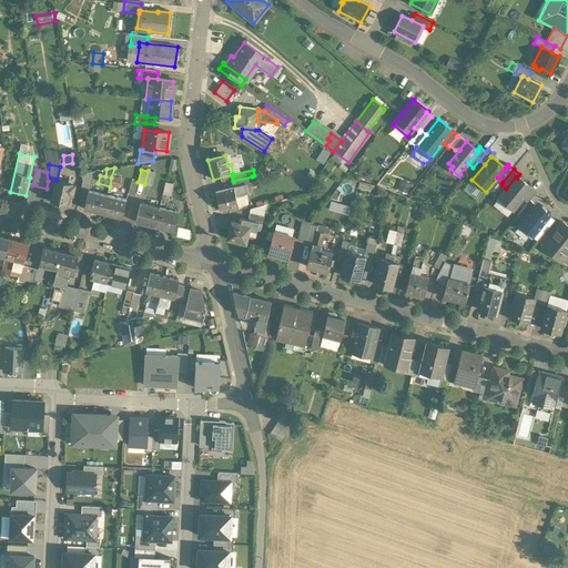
[(154,173),(148,171),(144,184),(151,185),(154,173)]
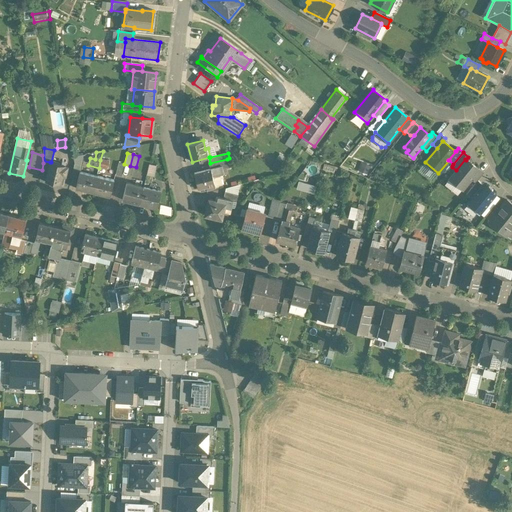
[(75,156),(74,168),(80,169),(83,155),(75,156)]
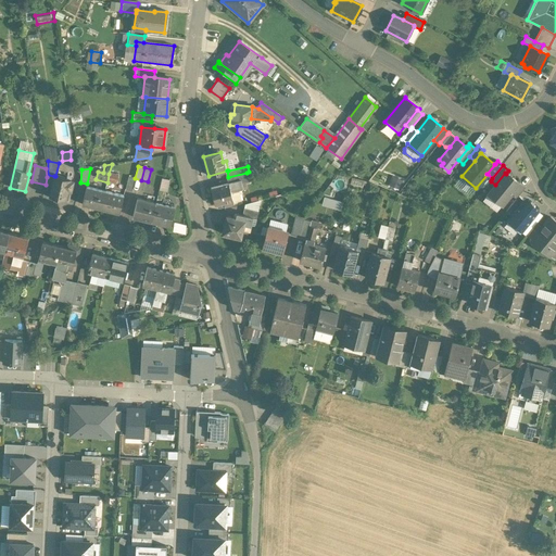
[(247,173),(228,177),(227,177),(229,184),(241,180),(248,178),(247,173)]
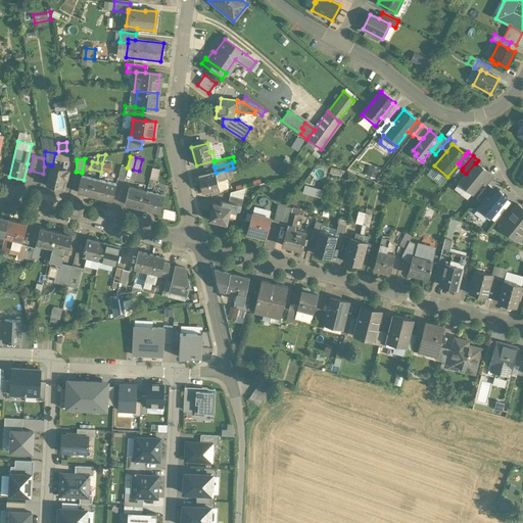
[(476,163),(475,162),(466,174),(459,183),(472,193),(480,183),(488,173),(476,163)]
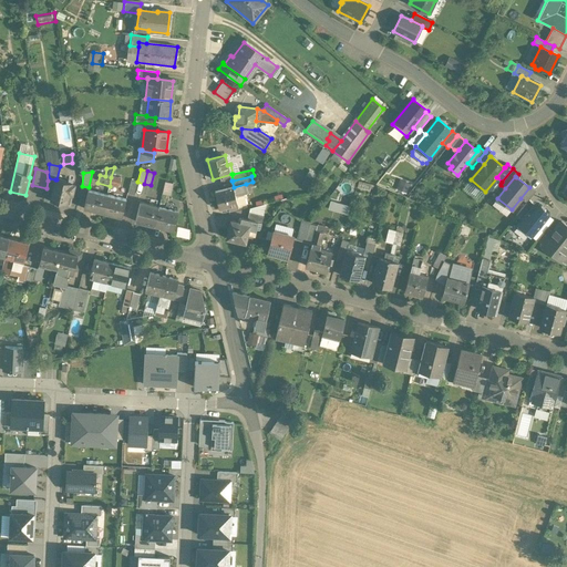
[(111,177),(110,186),(117,187),(119,179),(111,177)]
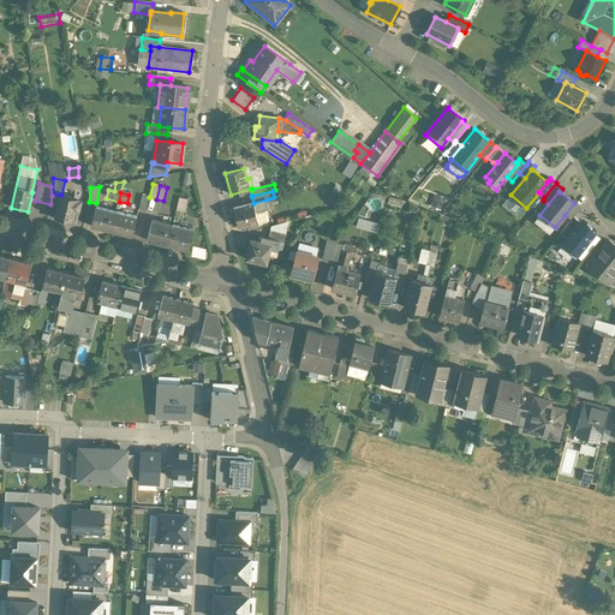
[(61,195),(60,195),(55,219),(72,222),(75,212),(78,212),(82,199),(61,195)]
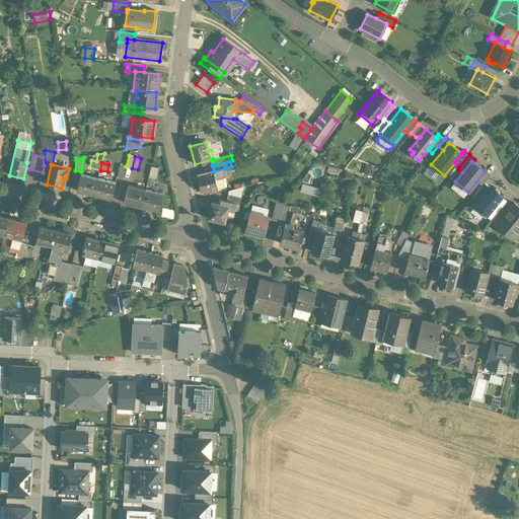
[(363,173),(370,176),(374,167),(366,164),(363,173)]
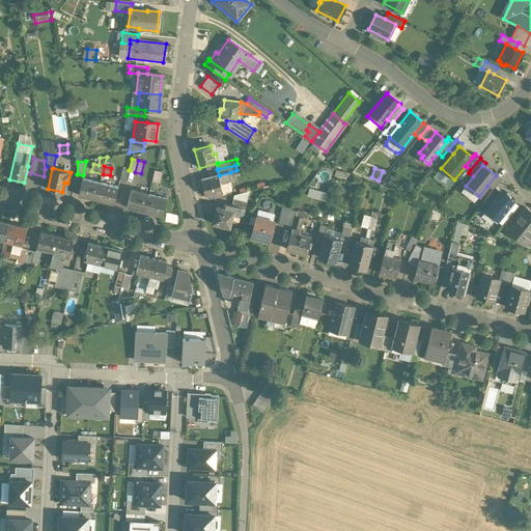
[(129,170),(122,169),(119,180),(126,183),(129,170)]
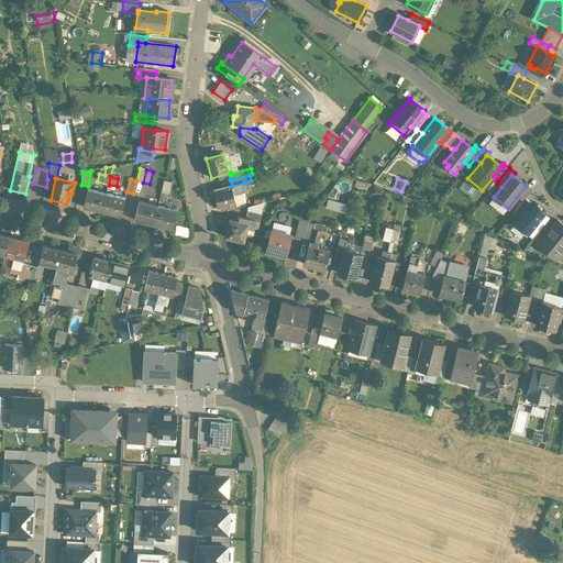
[(170,181),(164,179),(162,191),(167,192),(170,181)]
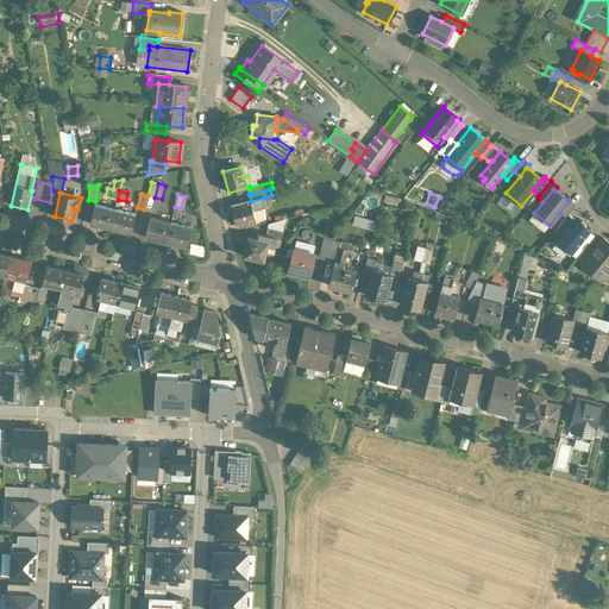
[(251,201),(250,201),(252,211),(267,207),(264,198),(251,201)]
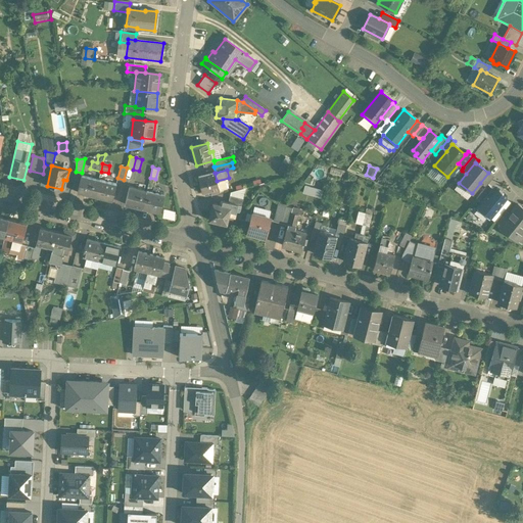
[(215,173),(198,177),(202,194),(209,192),(209,195),(220,192),(217,181),(215,173)]
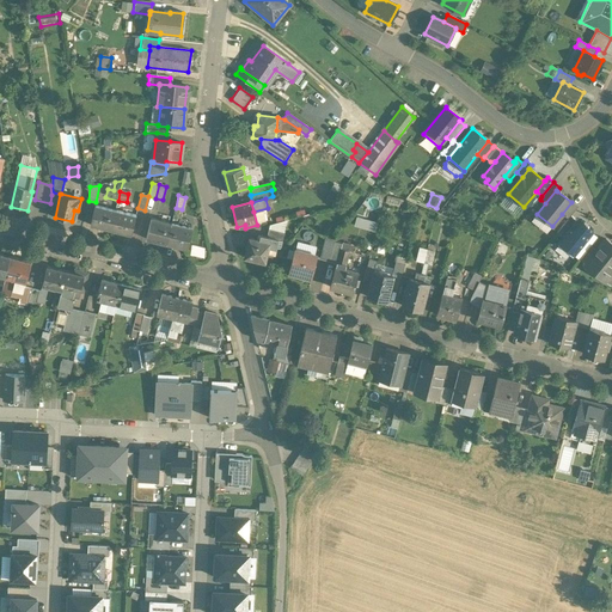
[(571,202),(562,214),(568,219),(570,216),(577,207),(571,202)]
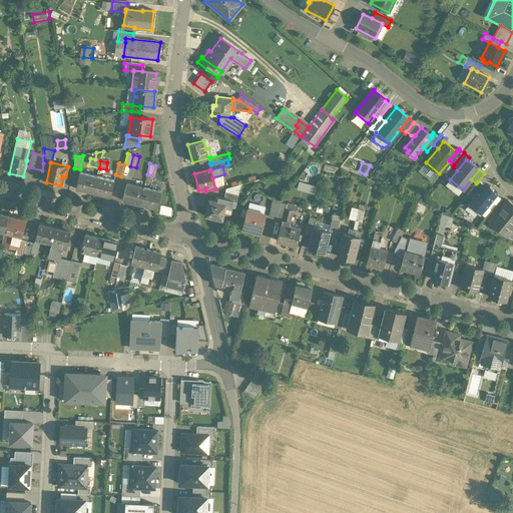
[(97,175),(80,171),(76,188),(86,191),(92,193),(97,175)]
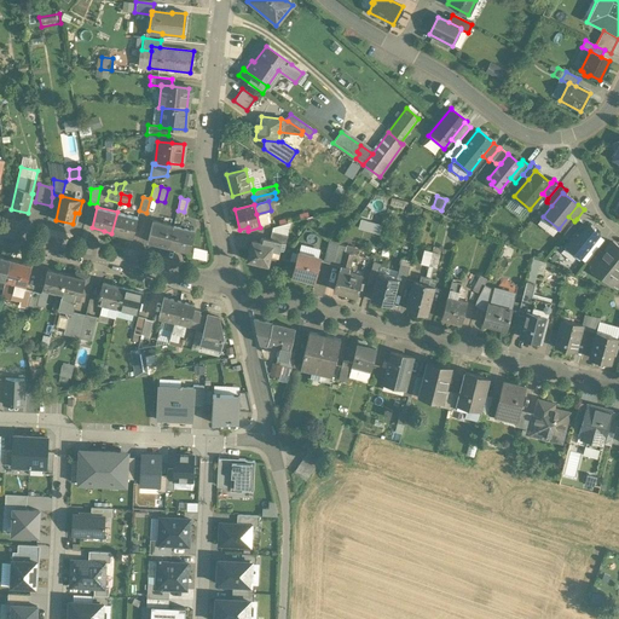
[(138,218),(117,212),(111,233),(121,235),(133,237),(138,218)]
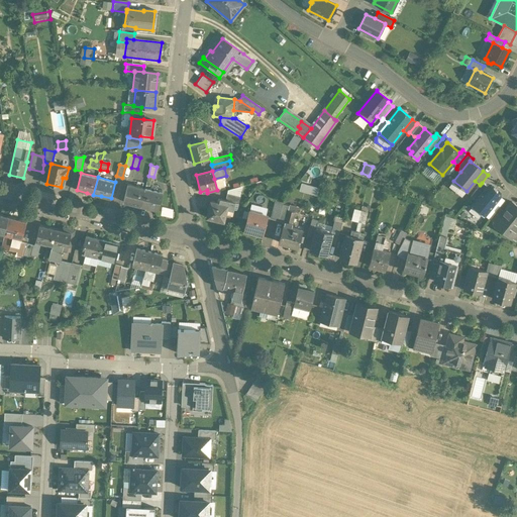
[(299,183),(297,191),(317,194),(318,186),(299,183)]
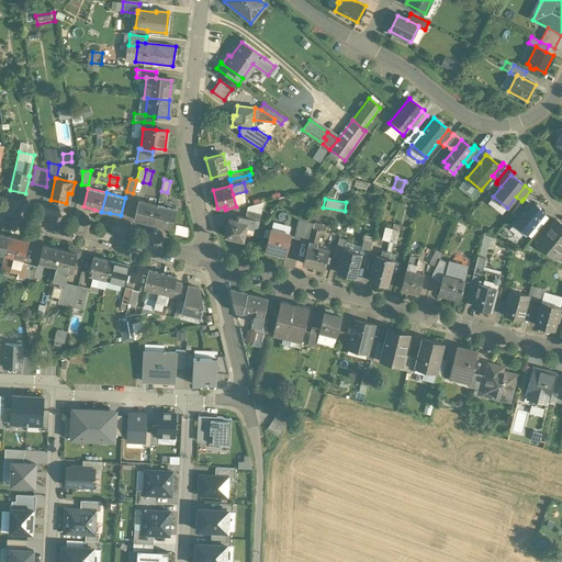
[(521,201),(512,214),(517,218),(529,203),(524,199),(521,201)]
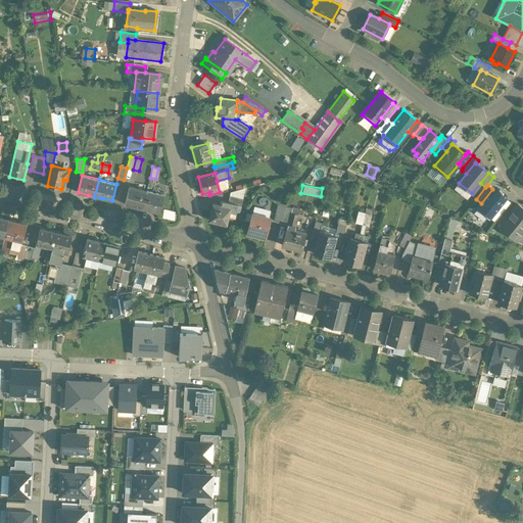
[(146,191),(129,187),(125,204),(135,206),(135,207),(142,208),(146,191)]
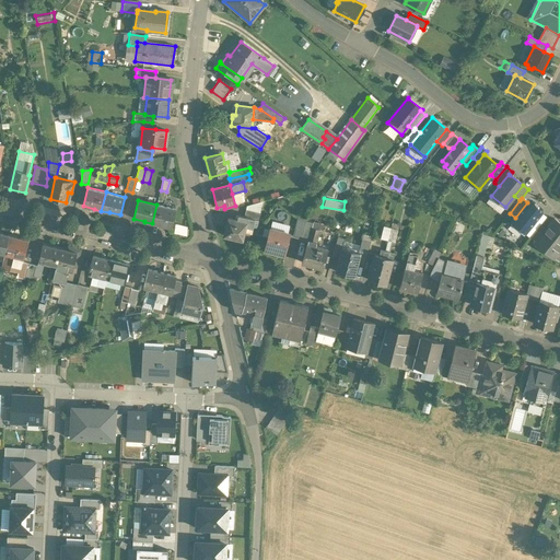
[(264,202),(248,206),(247,210),(260,213),(264,202)]
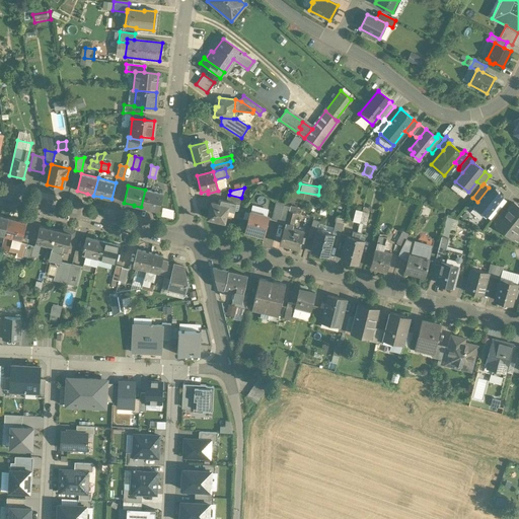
[(493,191),(489,188),(477,202),(472,208),(486,218),(502,198),(498,195),(498,192),(495,190),(493,191)]
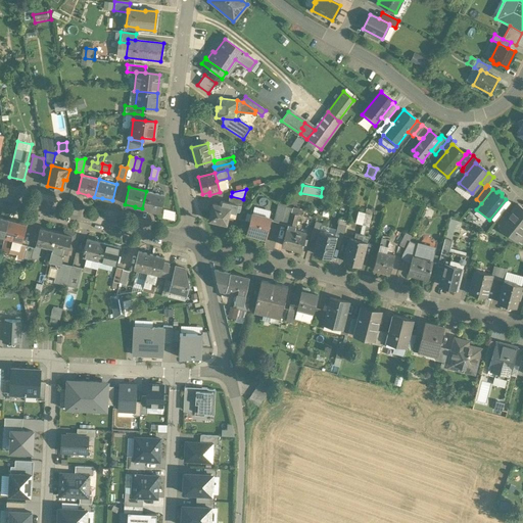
[(164,196),(146,191),(142,208),(150,210),(160,212),(164,196)]
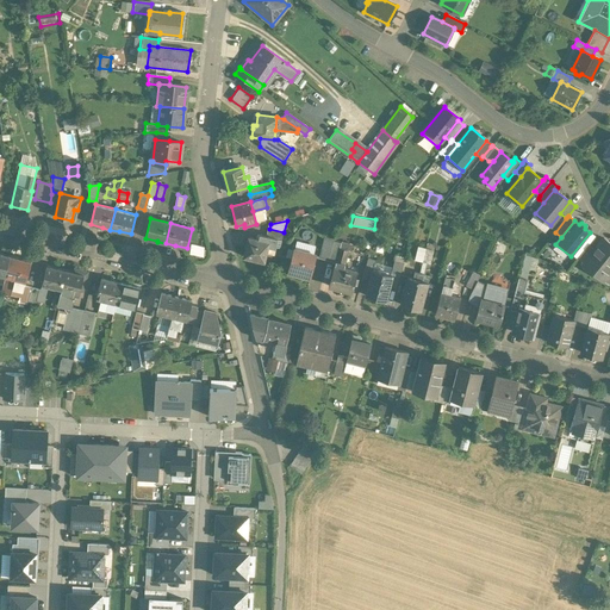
[(284,232),(269,229),(268,236),(271,237),(278,238),(278,240),(281,241),(284,232)]
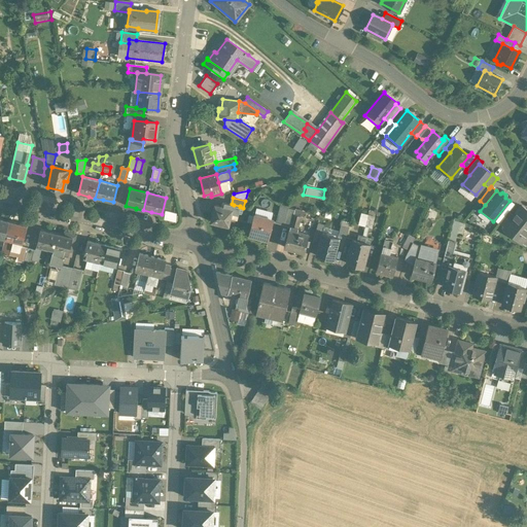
[(281,203),(277,221),(284,223),(287,213),(288,209),(281,203)]
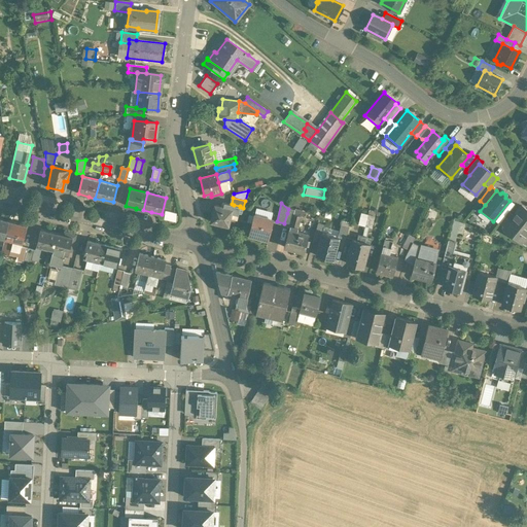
[(224,207),(215,205),(211,221),(229,226),(231,218),(233,210),(232,209),(224,207)]
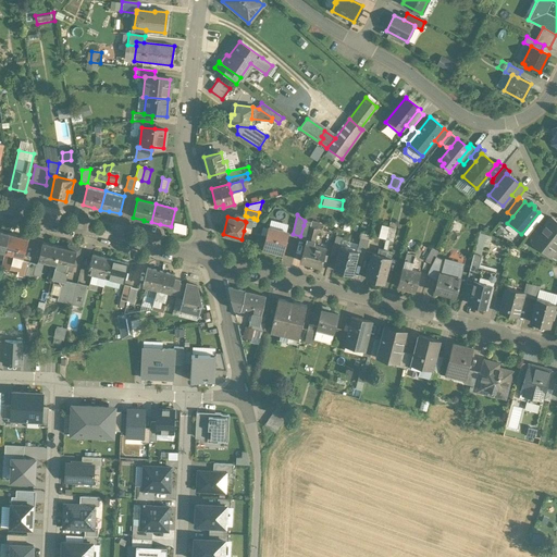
[(254,218),(247,217),(245,221),(246,222),(244,231),(250,232),(254,219),(254,218)]
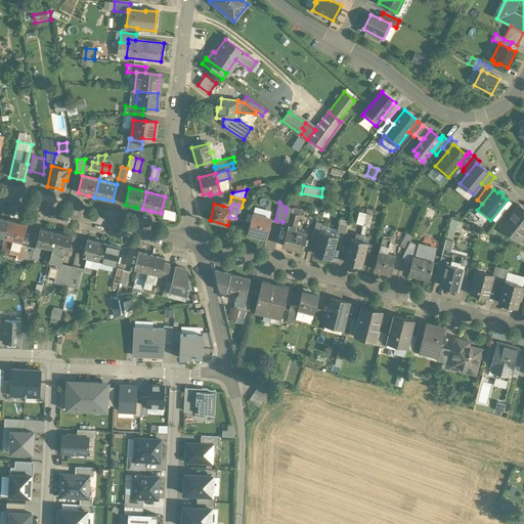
[(523,209),(518,205),(510,215),(501,225),(500,227),(518,242),(519,239),(523,232),(523,209)]
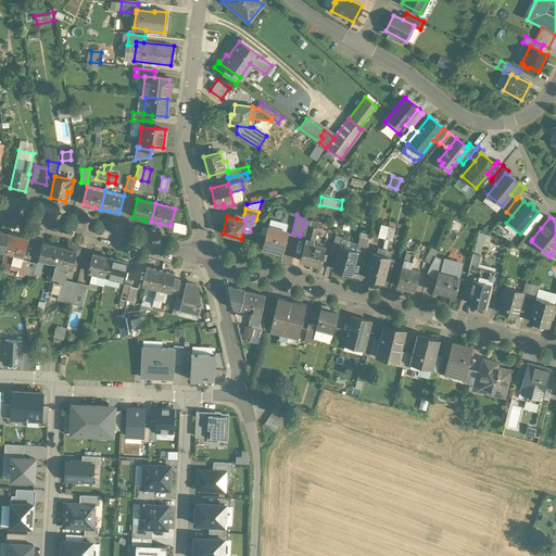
[(268,223),(262,252),(281,256),(287,235),(285,234),(286,227),(268,223)]
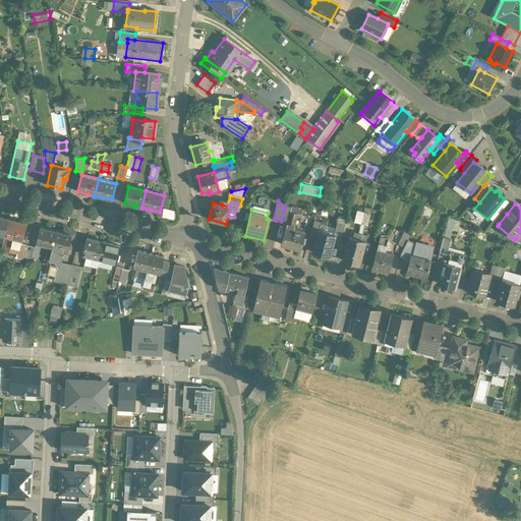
[(364,209),(363,215),(360,227),(366,229),(371,211),(364,209)]
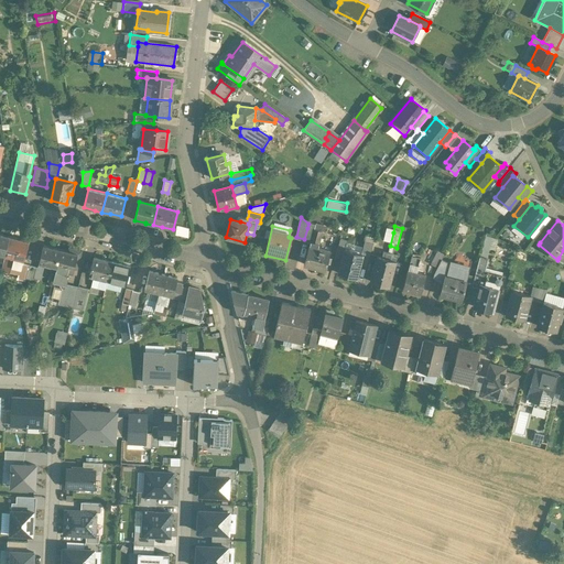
[(543,227),(534,238),(540,242),(549,231),(543,227)]
